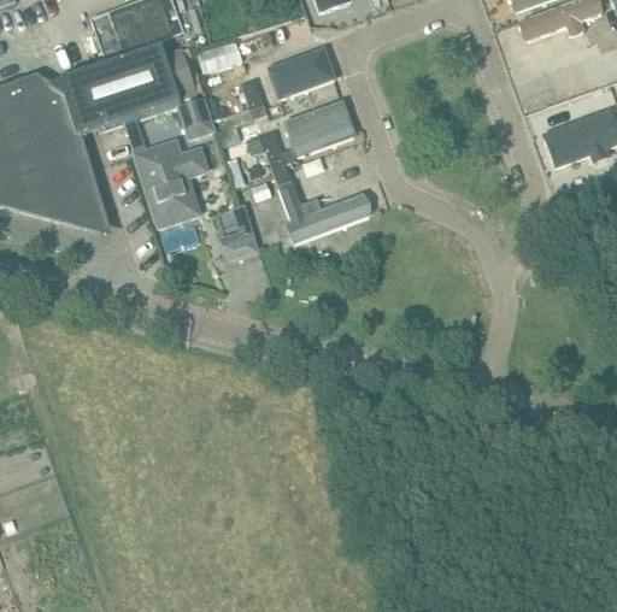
[(182,29),(171,0),(141,0),(90,19),(104,57),(182,29)]
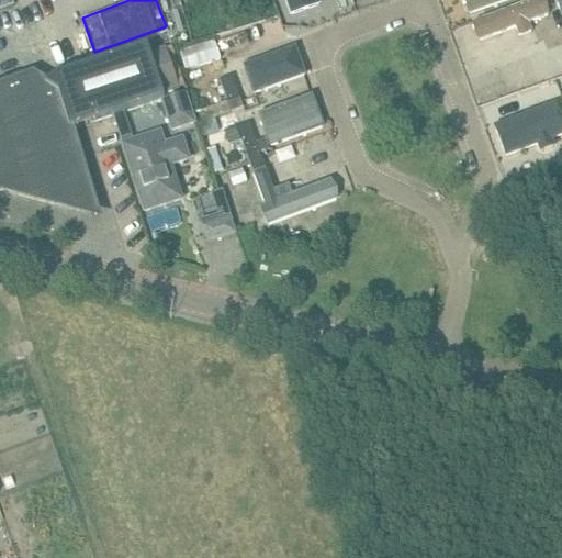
[(284,0),(290,14),(322,3),(321,0),(284,0)]
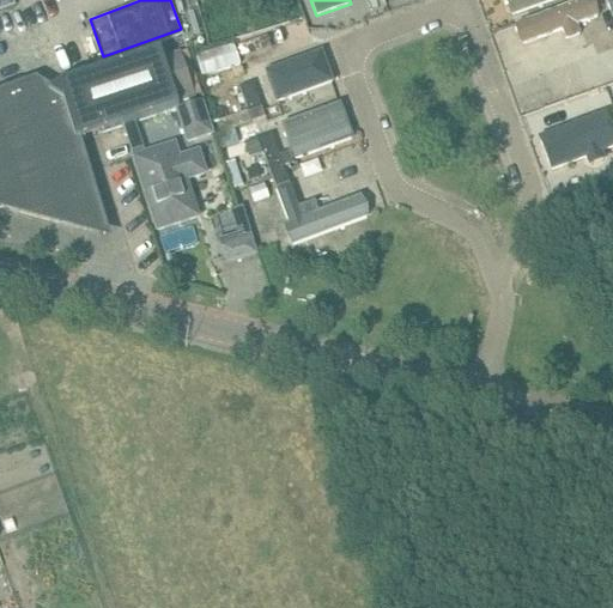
[(508,0),(515,19),(568,0),(508,0)]
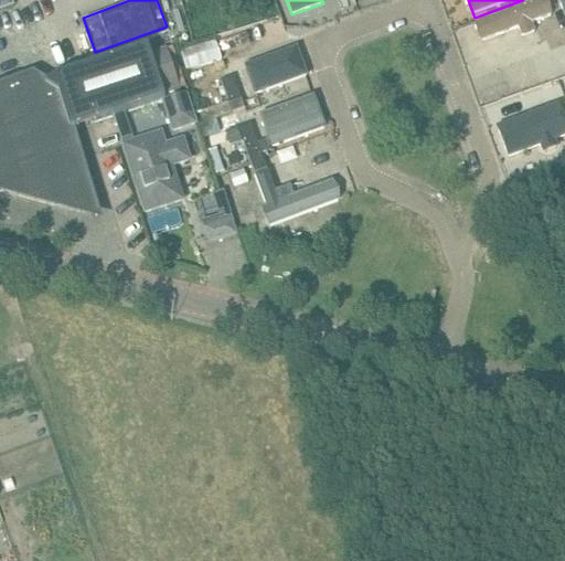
[(557,20),(551,0),(537,0),(477,22),(486,45),(557,20)]
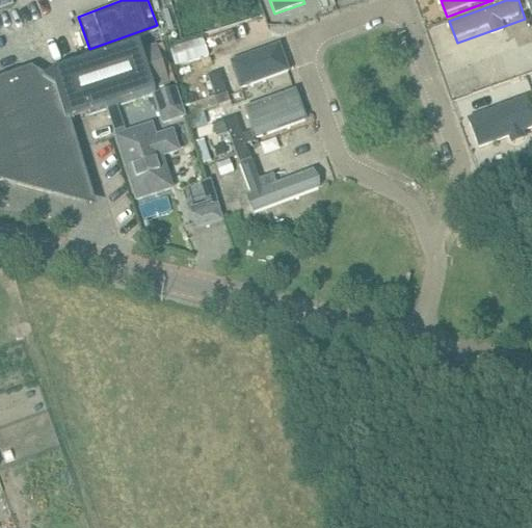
[(203,35),(170,46),(176,63),(208,52),(203,35)]
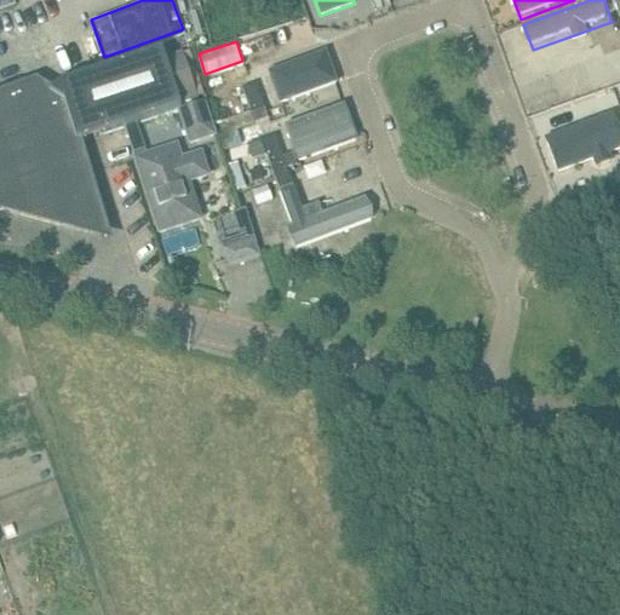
[(0,202),(90,226),(101,214),(95,191),(78,138),(182,104),(162,49),(65,80),(51,90),(35,81),(0,93),(0,202)]
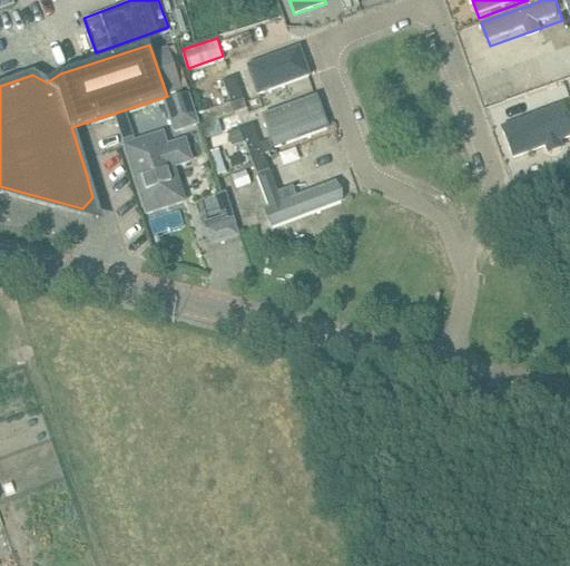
[(247,66),(256,91),(311,71),(302,47),(247,66)]
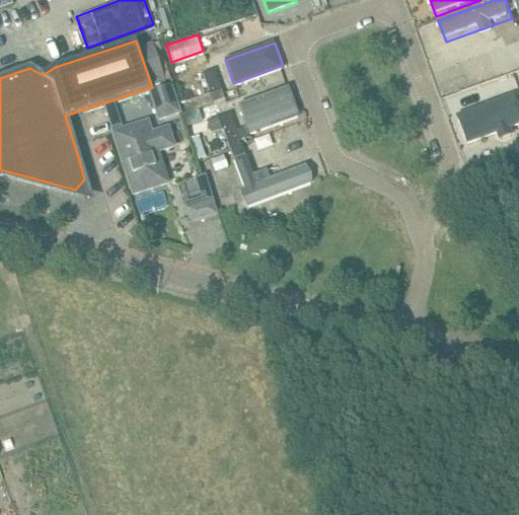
[(518,74),(518,57),(496,65),(490,47),(454,59),(467,93),(518,74)]
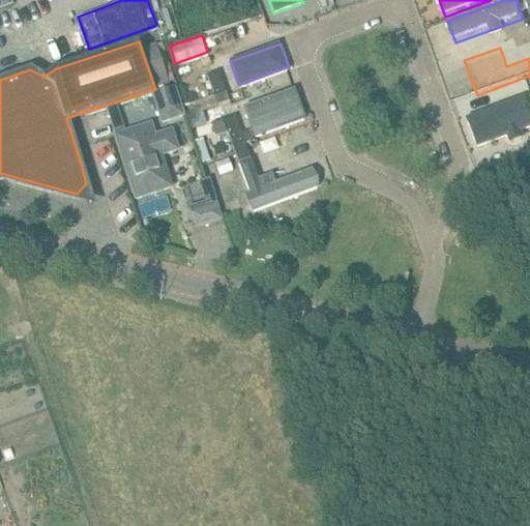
[(229,98),(217,68),(207,72),(217,103),(229,98)]
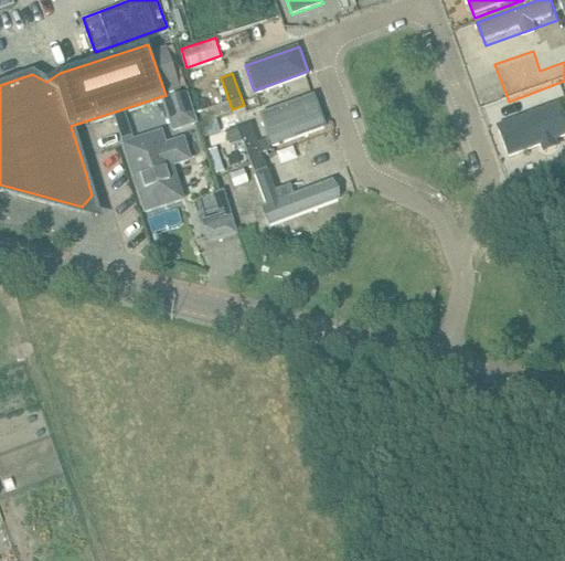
[(161,98),(171,130),(194,123),(184,91),(161,98)]
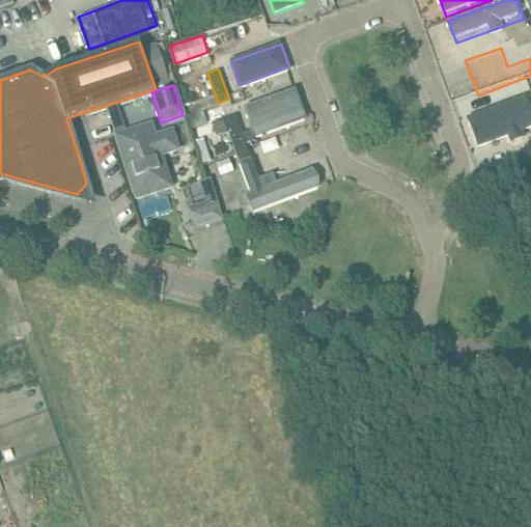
[(311,118),(301,89),(246,109),(256,138),(311,118)]
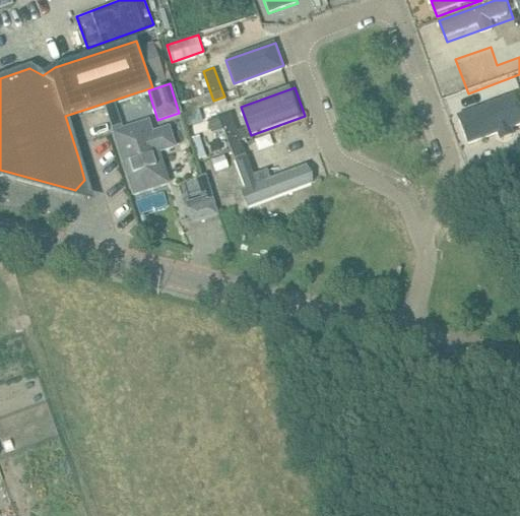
[(519,131),(519,101),(518,95),(458,118),(470,150),(519,131)]
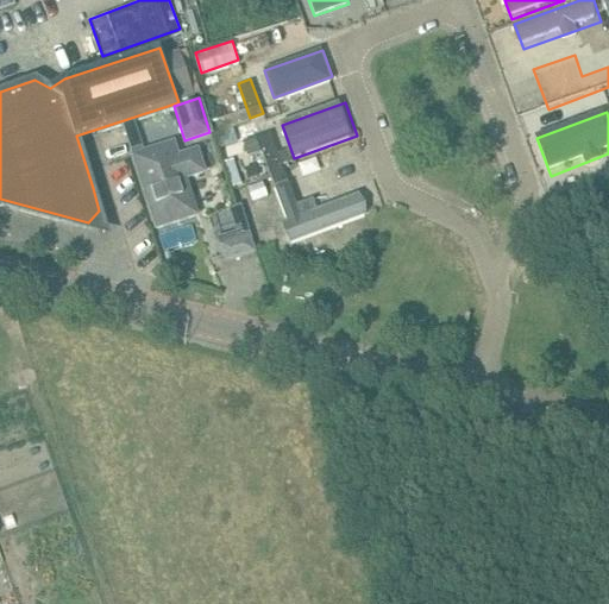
[(287,177),(269,131),(243,140),(248,153),(261,149),(274,182),(287,177)]
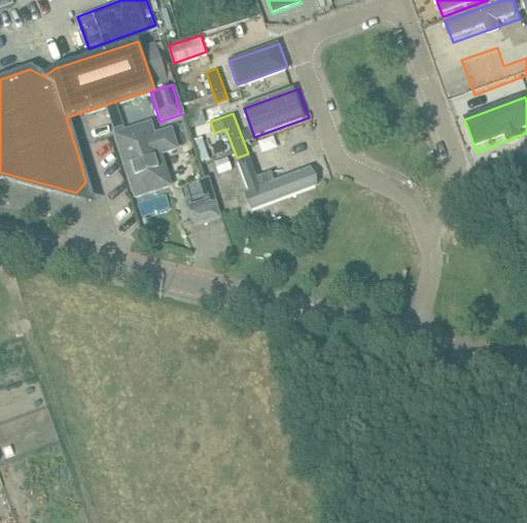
[(149,121),(116,133),(136,194),(169,183),(159,151),(176,146),(170,128),(153,134),(149,121)]
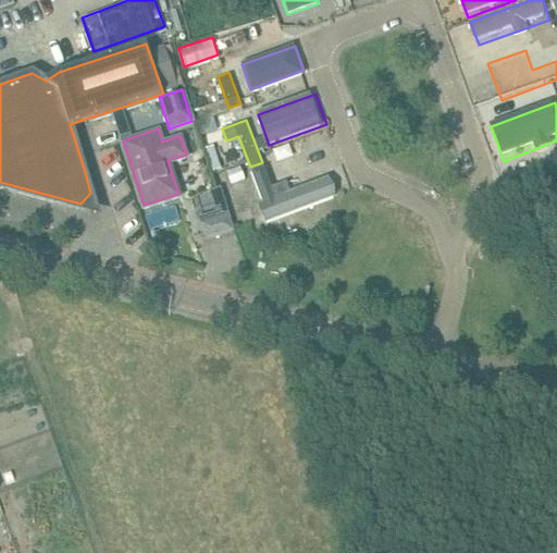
[(313,136),(276,148),(282,166),(319,154),(313,136)]
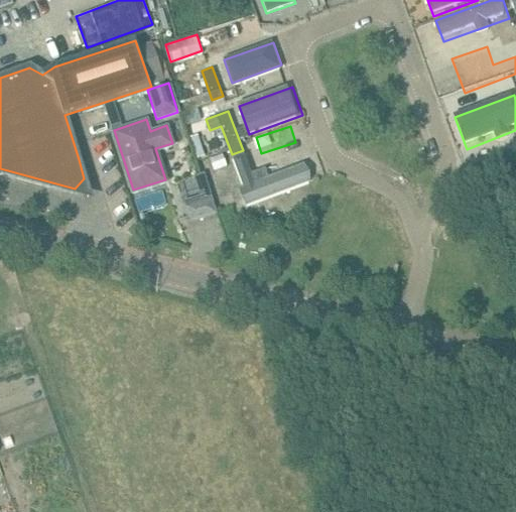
[(198,131),(189,134),(197,156),(205,153),(198,131)]
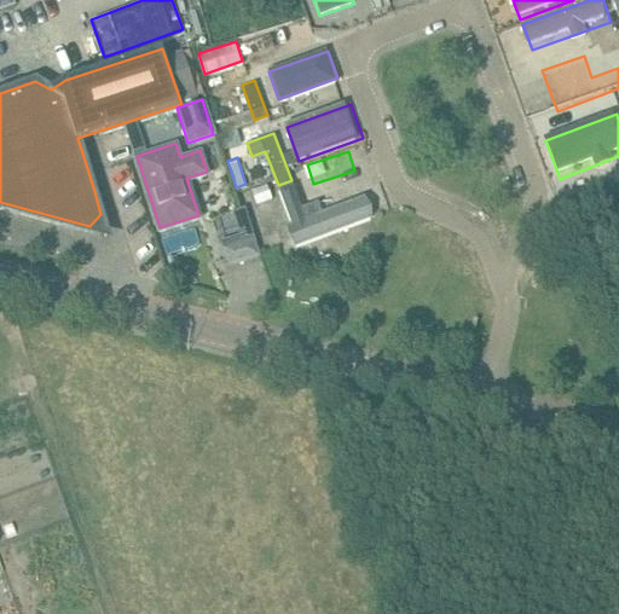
[(259,164),(248,168),(252,179),(262,175),(259,164)]
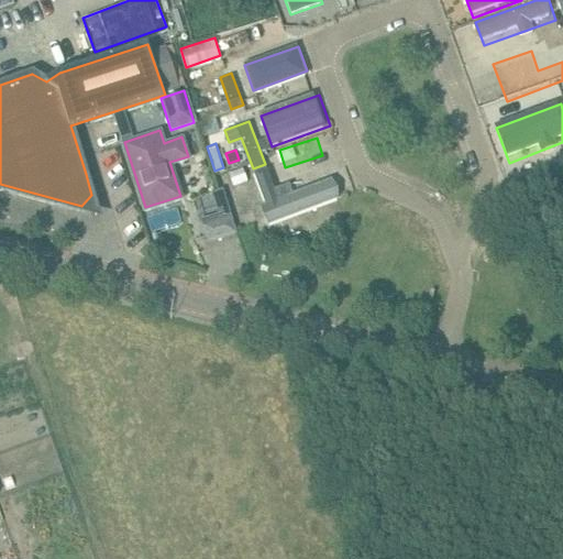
[(242,165),(229,171),(233,184),(247,178),(242,165)]
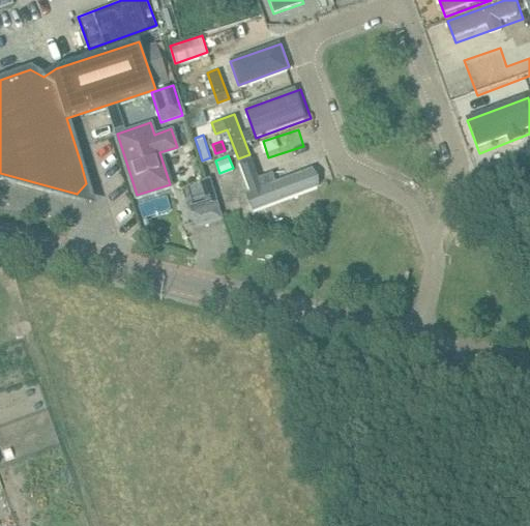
[(264,171),(260,159),(241,166),(254,201),(305,182),(297,159),(264,171)]
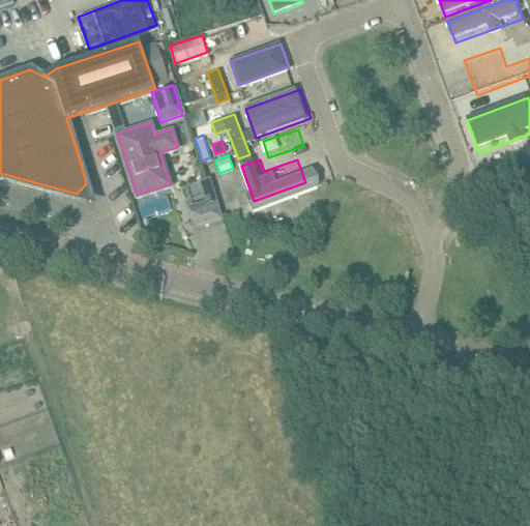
[(216,202),(190,210),(195,226),(222,217),(216,202)]
